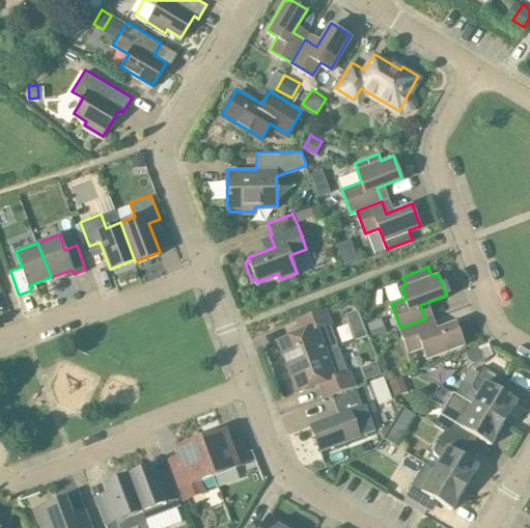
[(326,352),(326,351),(316,327),(330,322),(325,307),(297,317),(302,331),(279,339),(289,366),(326,352)]
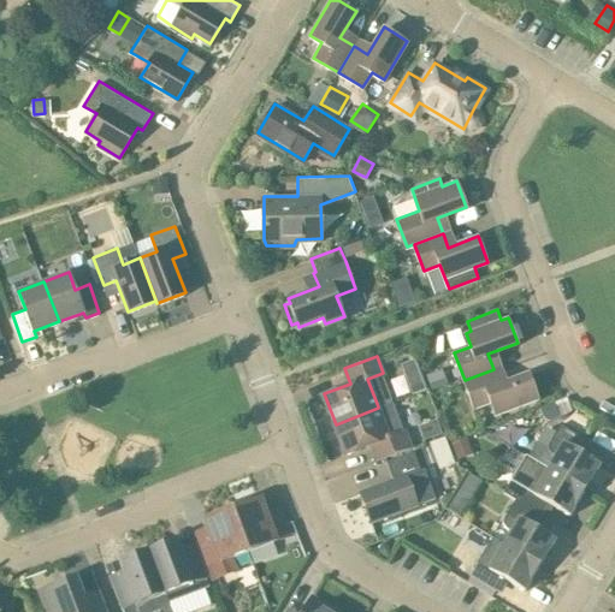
[(420,369),(417,358),(403,363),(406,370),(414,372),(420,369)]
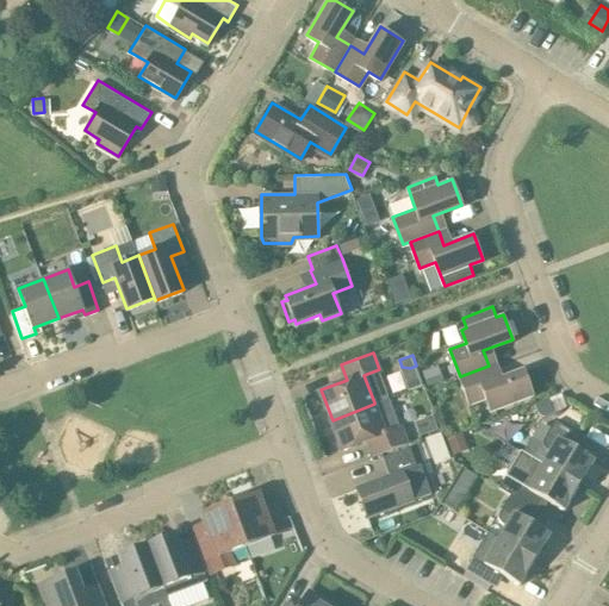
[(428,383),(442,379),(437,364),(423,369),(428,383)]
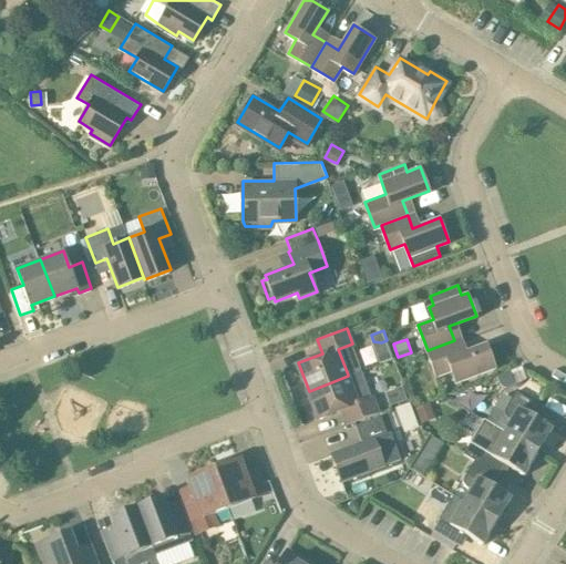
[(454,340),(428,350),(436,375),(452,369),(456,381),(495,367),(486,344),(459,354),(454,340)]
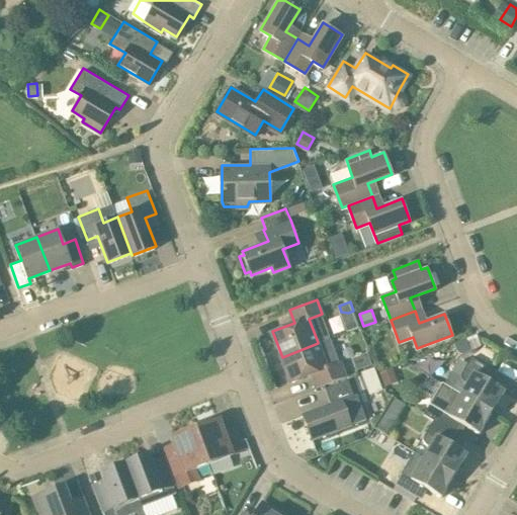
[(318,343),(282,357),(290,380),(314,372),(319,385),(345,375),(331,337),(318,342),(318,343)]
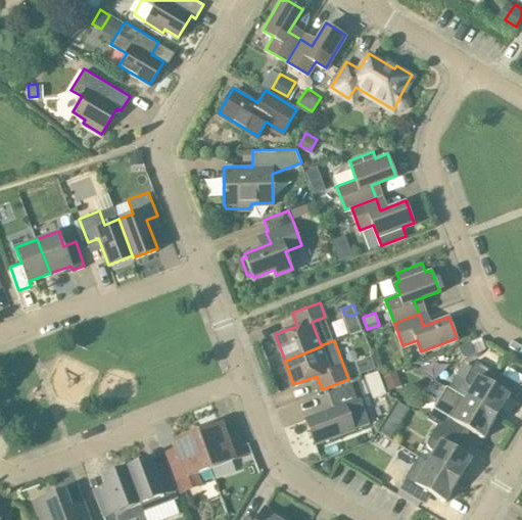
[(468,355),(469,355),(474,352),(470,341),(459,345),(462,352),(462,353),(463,353),(464,355),(465,355),(466,355),(467,355),(468,355)]
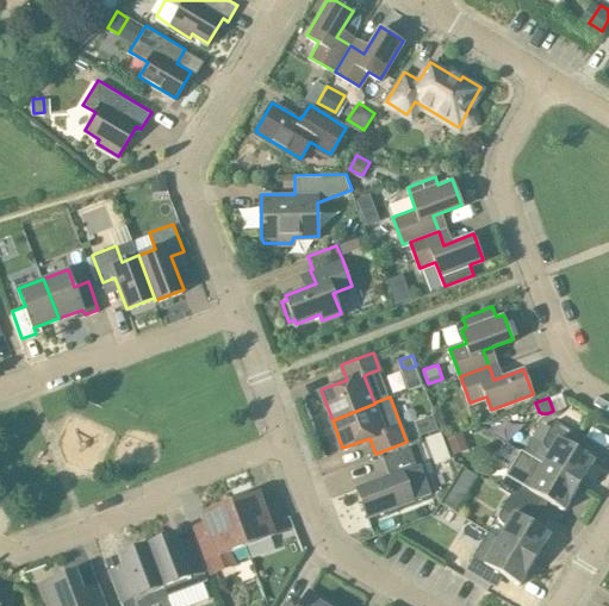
[(523,450),(579,483),(595,458),(573,445),(582,433),(555,418),(551,426),(545,422),(538,425),(523,450)]
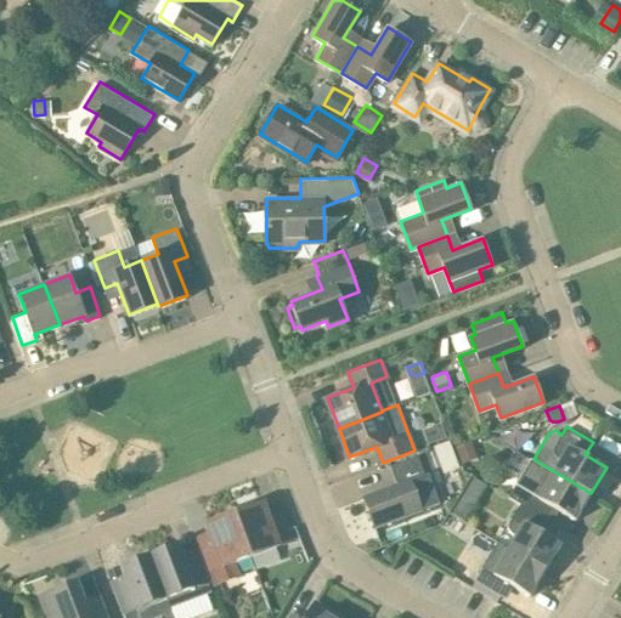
[(457,447),(462,459),(476,454),(472,441),(457,447)]
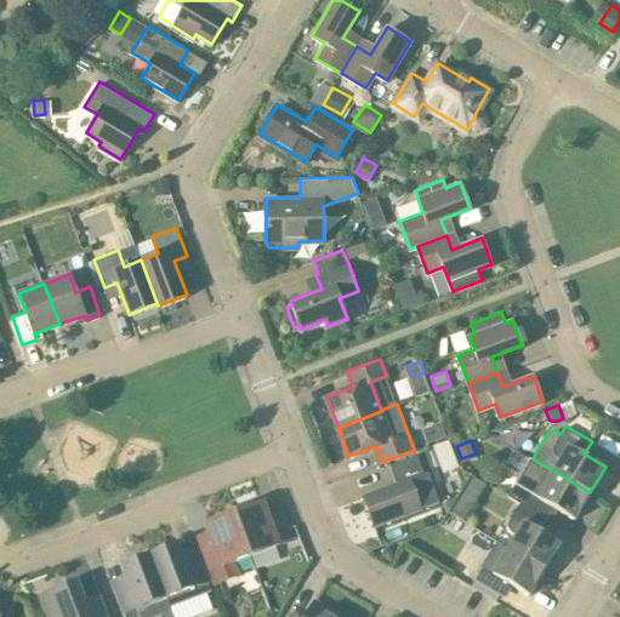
[(448,441),(437,445),(439,452),(451,449),(448,441)]
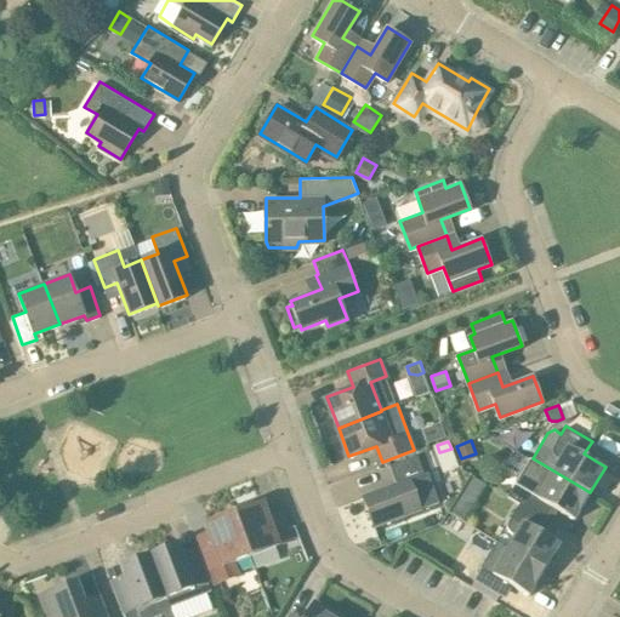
[(374,525),(421,507),(410,478),(425,472),(417,453),(390,463),(397,481),(363,495),(374,525)]
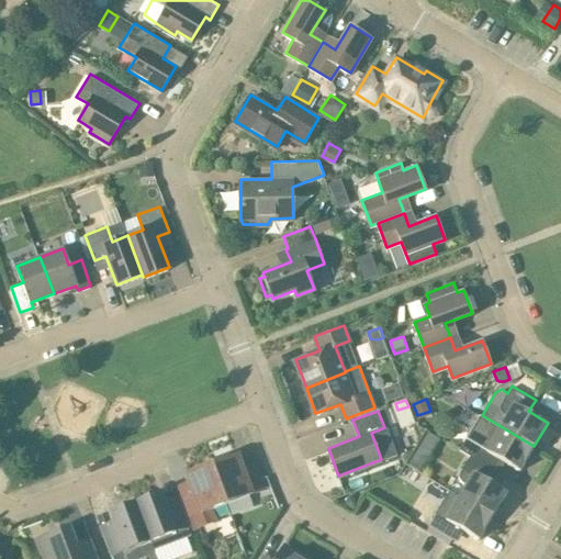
[(482,415),(481,414),(461,448),(471,455),(492,467),(498,456),(520,469),(534,446),(482,415)]
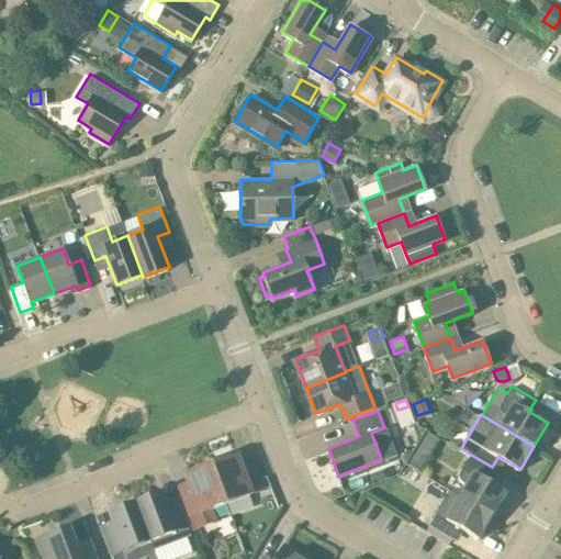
[(427,467),(438,434),(427,429),(415,462),(427,467)]
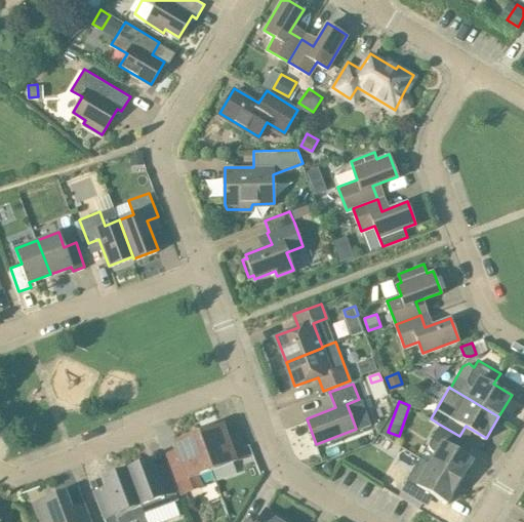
[(198,430),(211,468),(248,454),(245,444),(231,449),(222,424),(213,427),(212,424),(198,430)]
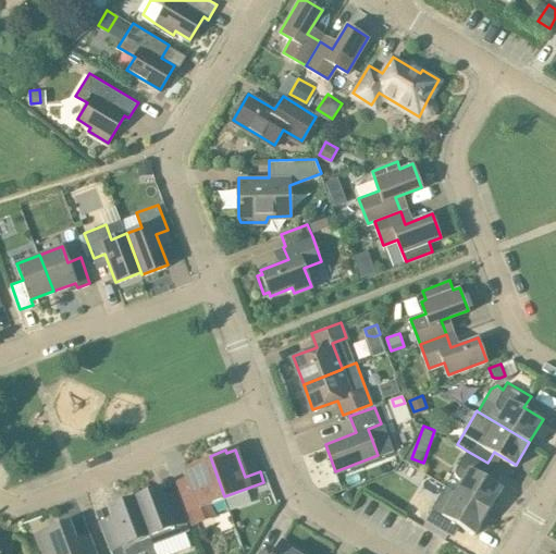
[(481,475),(487,463),(467,451),(456,470),(456,476),(462,479),(455,491),(487,511),(502,487),(481,475)]
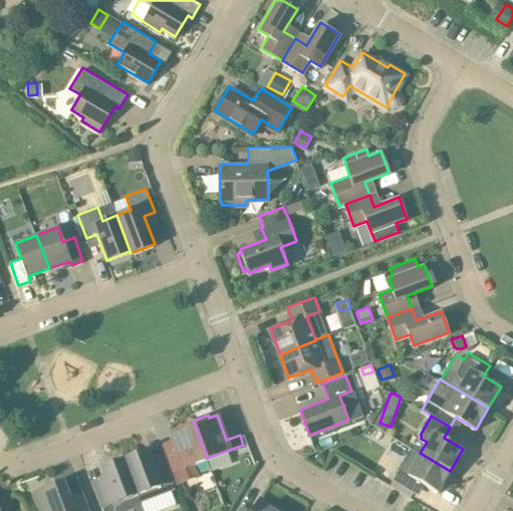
[(195,463),(207,458),(194,421),(179,426),(180,429),(172,432),(182,457),(168,462),(177,485),(200,476),(195,463)]
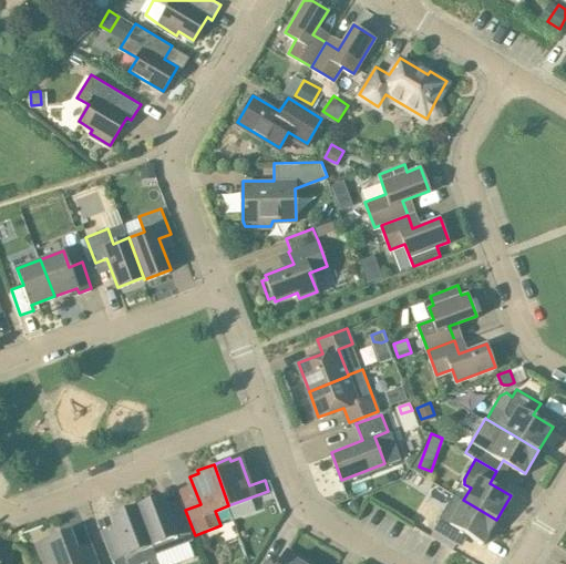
[(136,505),(152,545),(155,553),(193,539),(182,510),(170,514),(163,495),(136,505)]
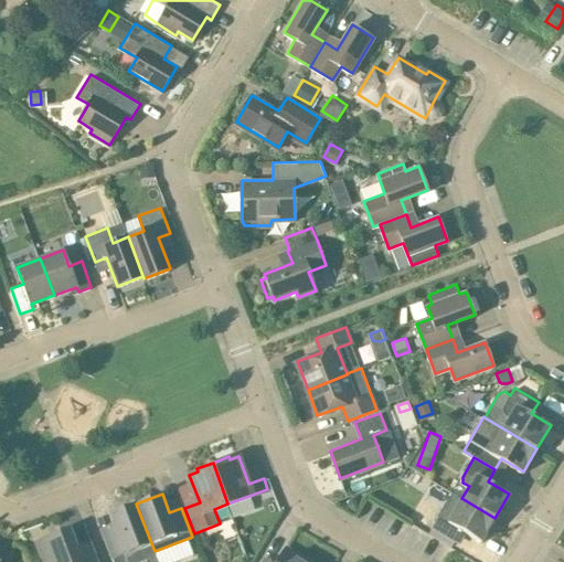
[(346,505),(354,510),(361,501),(351,496),(346,505)]
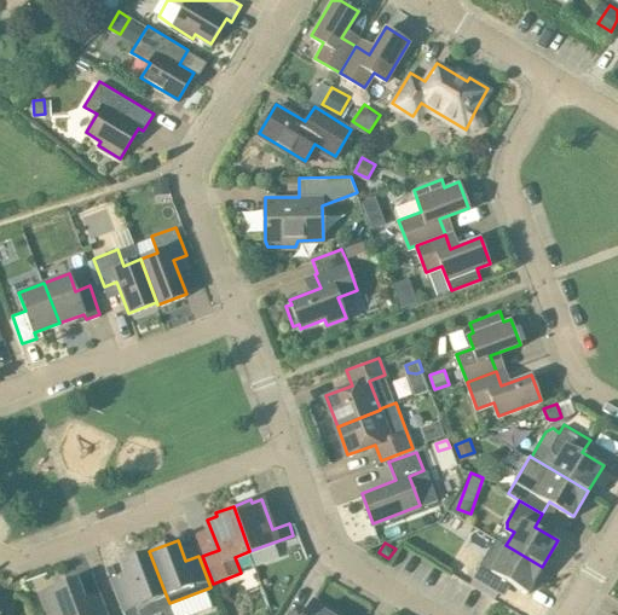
[(527,591),(542,567),(506,545),(498,557),(494,555),(484,557),(473,575),(500,591),(507,579),(527,591)]
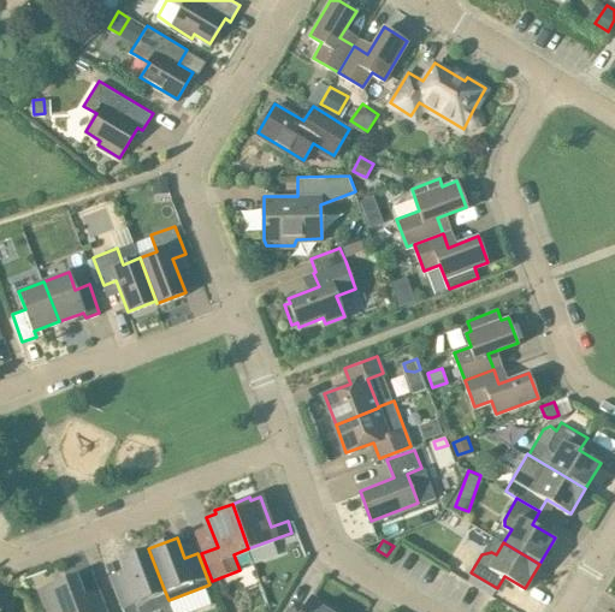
[(137,601),(165,592),(148,548),(120,558),(128,578),(114,584),(125,611),(136,611),(141,611),(137,601)]
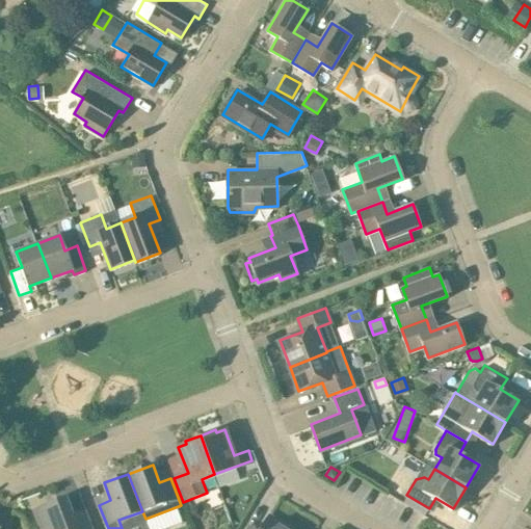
[(72,514),(65,497),(34,508),(42,528),(91,528),(85,509),(72,514)]
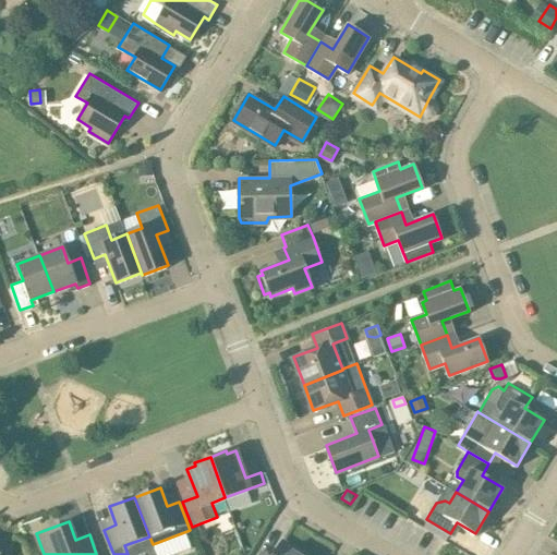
[(302,554),(304,553),(294,547),(295,544),(283,538),(273,554),(302,554)]
